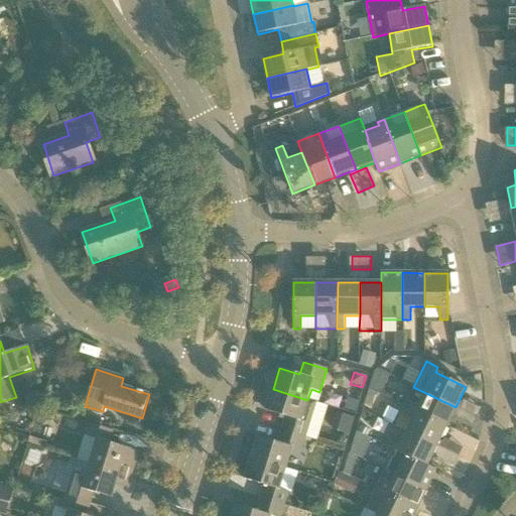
[(381,395),(387,380),(374,374),(370,390),(376,393),(381,395)]
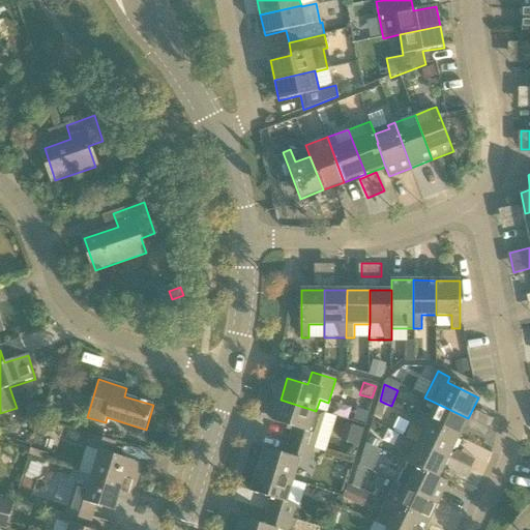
[(424,398),(415,417),(459,439),(468,418),(424,398)]
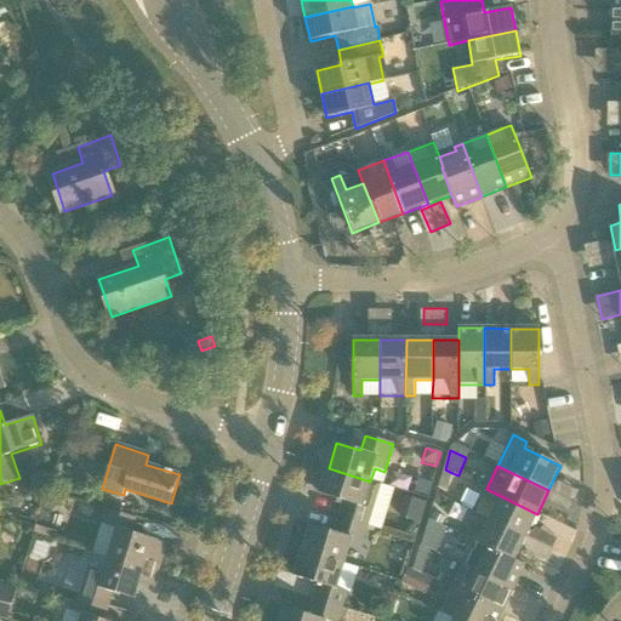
[(370,482),(329,468),(320,495),(345,502),(340,517),(369,525),(381,485),(370,482)]
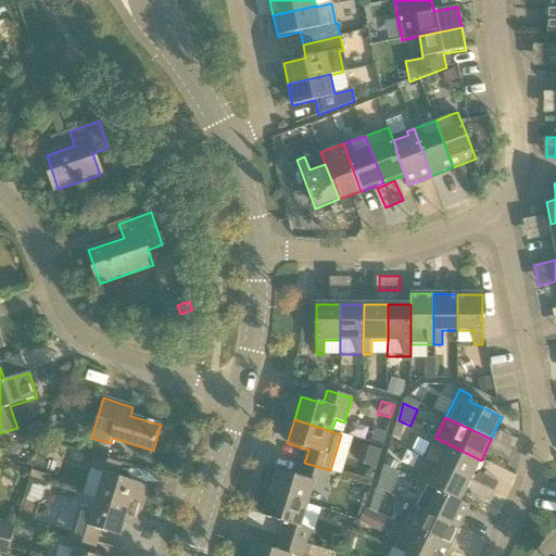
[(426,459),(438,467),(439,465),(471,480),(481,460),(436,438),(426,459)]
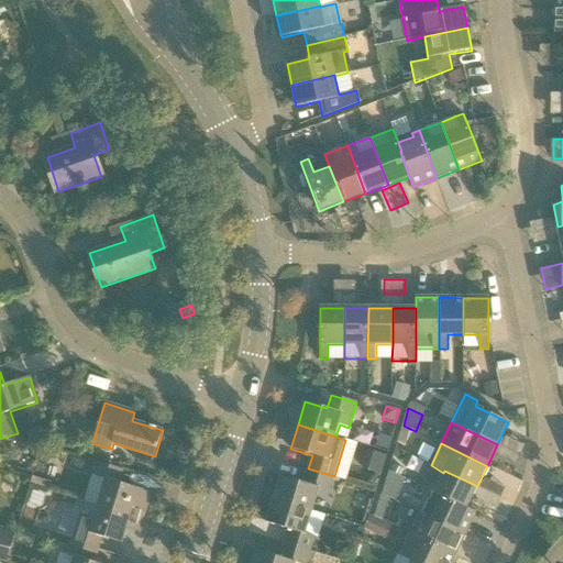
[(50,463),(52,450),(42,448),(40,460),(50,463)]
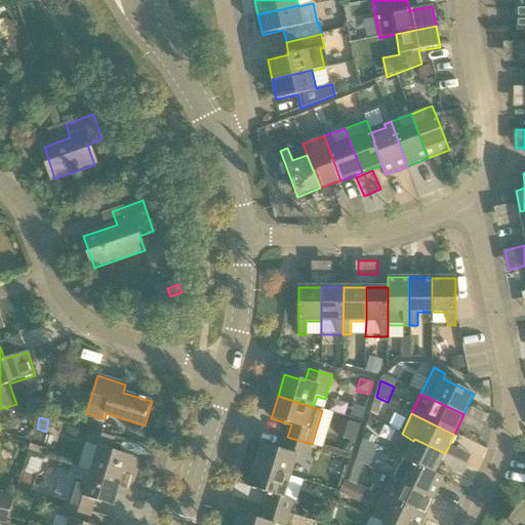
[(346,421),(340,439),(355,443),(360,426),(346,421)]
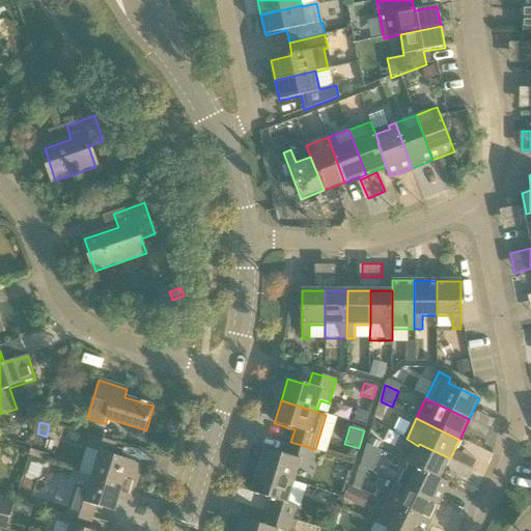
[(132,488),(131,490),(135,492),(143,465),(112,455),(116,443),(91,436),(87,449),(100,452),(92,477),(132,488)]
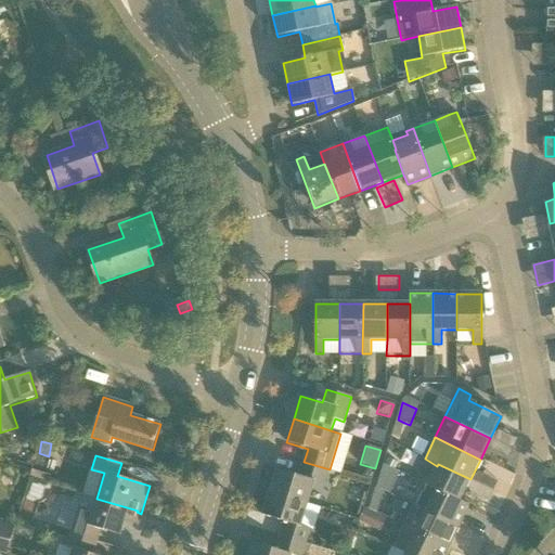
[(324,485),(330,469),(304,462),(299,476),(278,469),(270,492),(308,504),(315,481),(324,485)]
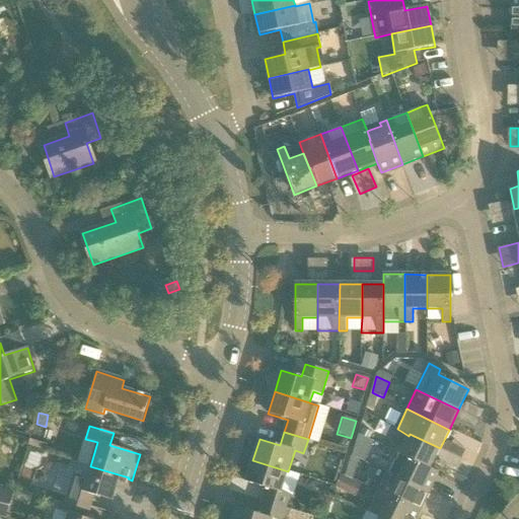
[(430,468),(437,455),(440,448),(410,434),(409,436),(402,448),(390,442),(388,448),(409,458),(430,468)]
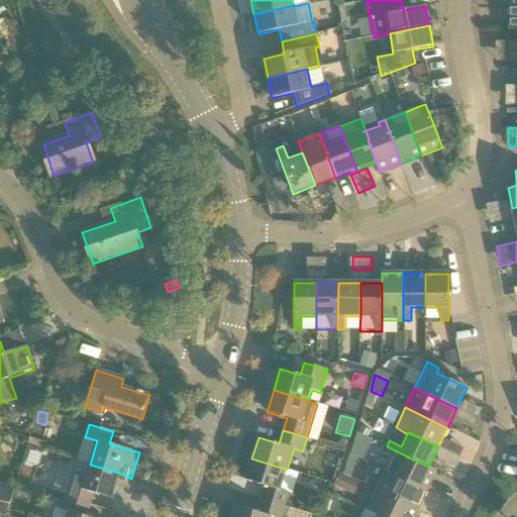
[(385,471),(397,476),(427,491),(437,471),(428,467),(407,456),(387,446),(383,453),(394,457),(388,471),(386,470),(385,471)]
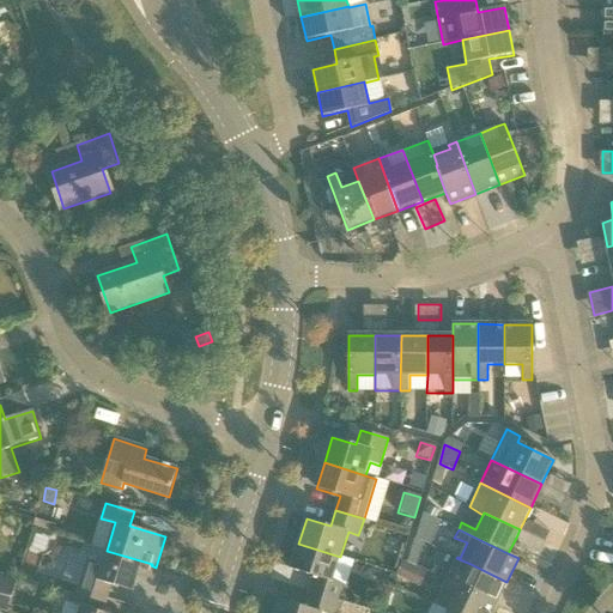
[(333,582),(340,557),(298,544),(291,570),(315,577),(310,592),(339,600),(343,586),(333,582)]
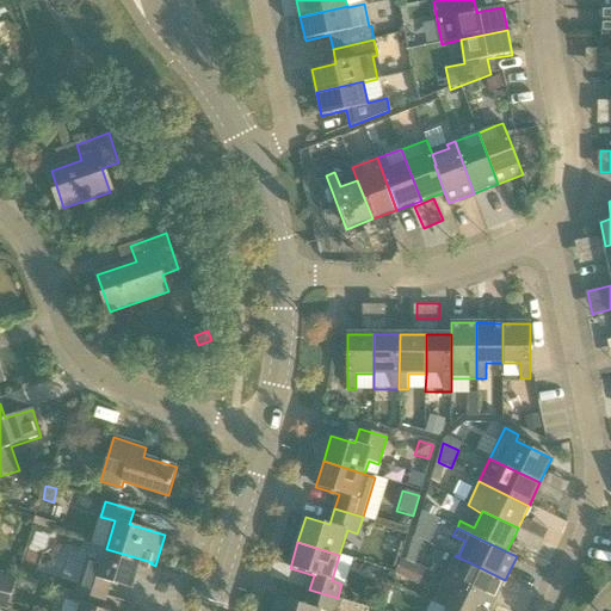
[(147,576),(150,563),(152,562),(106,549),(102,562),(72,553),(65,578),(81,581),(79,587),(107,597),(111,584),(133,590),(137,574),(147,576)]
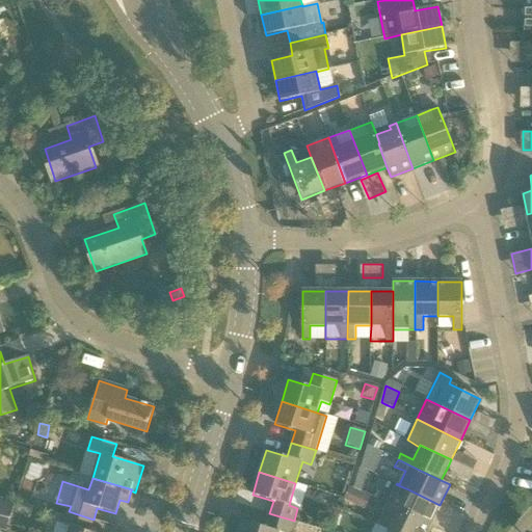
[(440,505),(408,489),(396,484),(390,498),(390,499),(376,491),(374,498),(386,505),(387,505),(387,504),(399,510),(430,526),(440,505)]
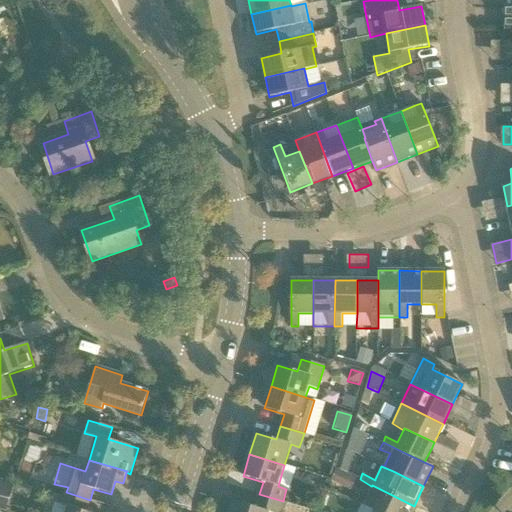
[(330,480),(344,487),(350,475),(337,468),(330,480)]
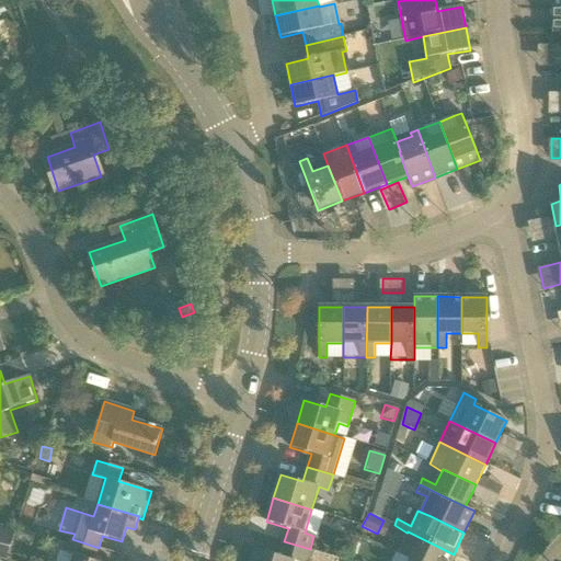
[(0,558),(7,560),(14,534),(1,530),(0,529),(0,558)]
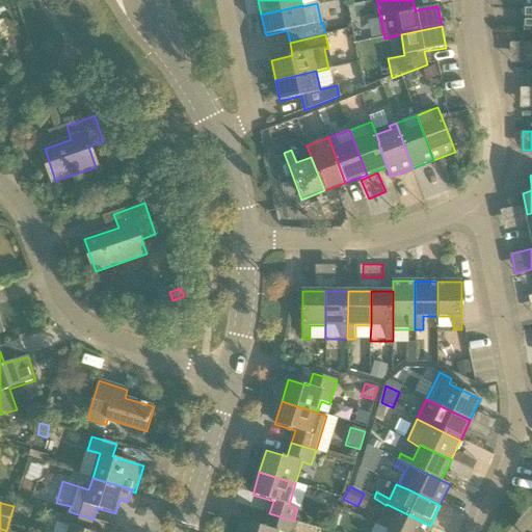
[(391,531),(426,531),(430,526),(399,510),(389,531),(391,531)]
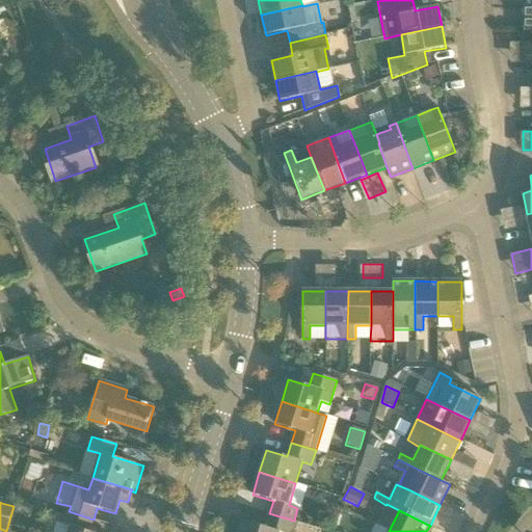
[(90,531),(89,531),(94,520),(69,511),(64,525),(58,524),(55,531),(90,531)]
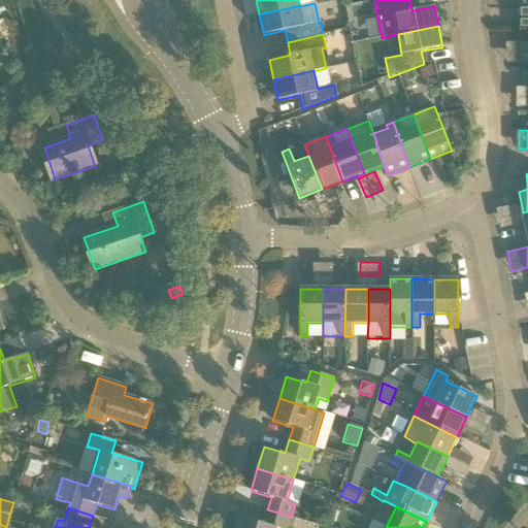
[(288,527),(292,517),(267,509),(263,523),(242,517),(238,527),(288,527)]
